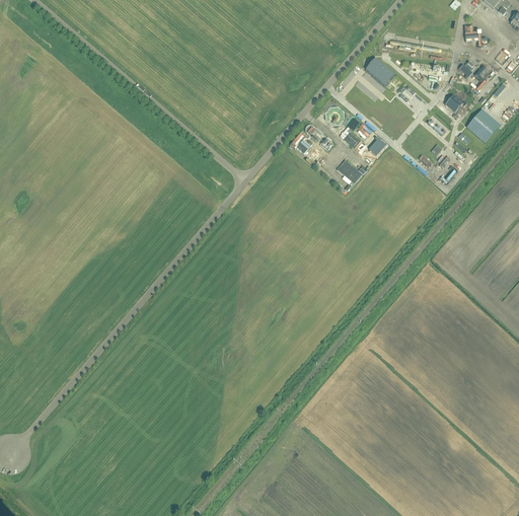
[(441,14),(446,18),(460,2),(458,0),(453,0),(444,10),(440,6),(435,11),(436,11),(440,14),(441,14)]
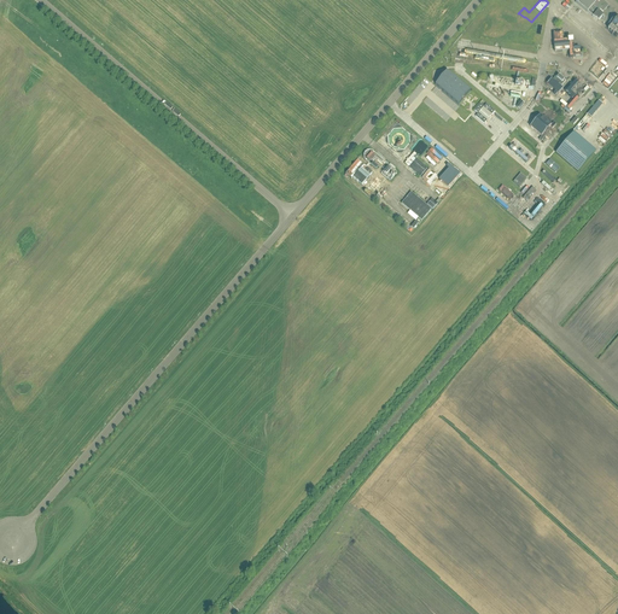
[(576,0),(587,10),(593,3),(598,7),(600,5),(604,9),(608,3),(606,0),(576,0)]
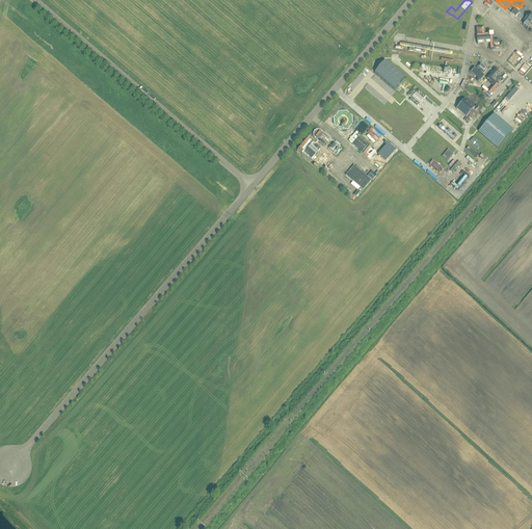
[(514,16),(519,10),(514,6),(510,11),(514,16)]
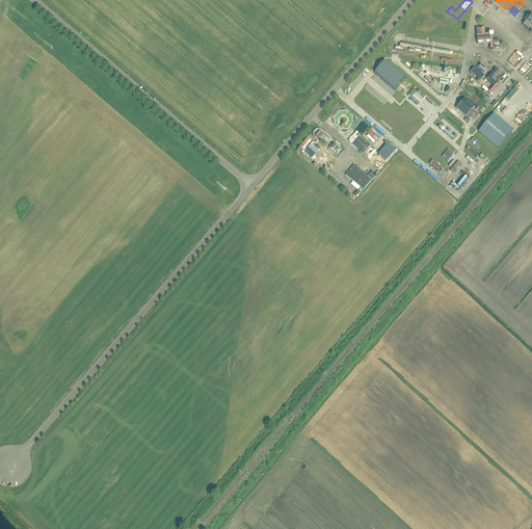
[(490,41),(490,47),(500,47),(499,38),(493,40),(493,35),(493,31),(488,31),(488,32),(484,32),(484,26),(476,27),(477,35),(477,40),(477,42),(490,41)]
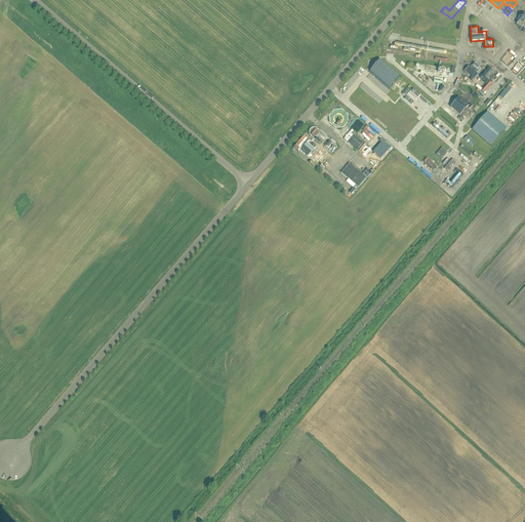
[(390,86),(400,75),(379,57),(369,70),(390,86)]
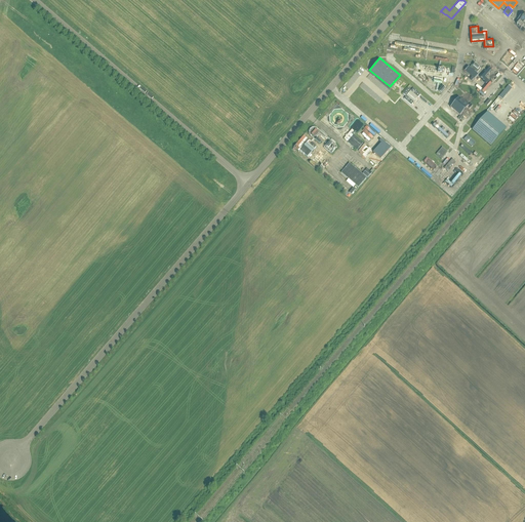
[(470,65),(477,71),(481,66),(479,65),(478,65),(476,63),(474,61),(470,65)]
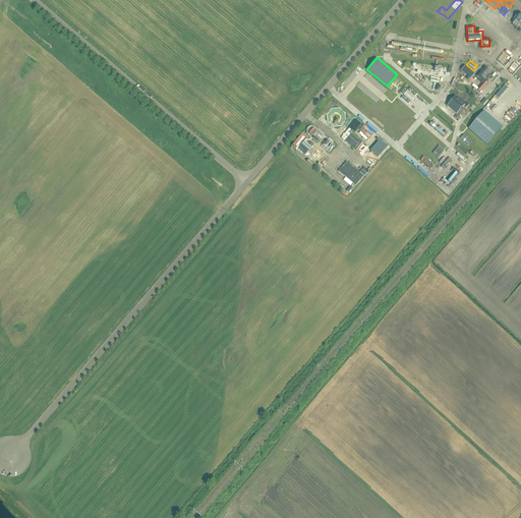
[(481,61),(473,71),(475,73),(473,75),(483,83),(486,79),(479,74),(486,64),(481,61)]
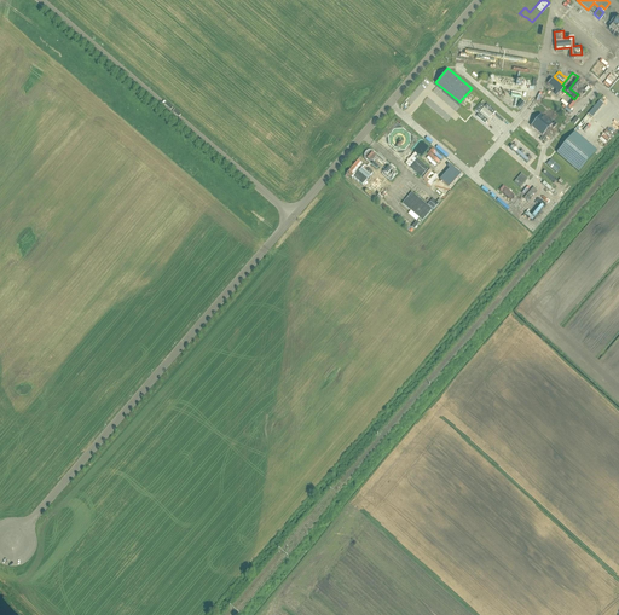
[(585,100),(591,106),(596,100),(591,96),(585,100)]
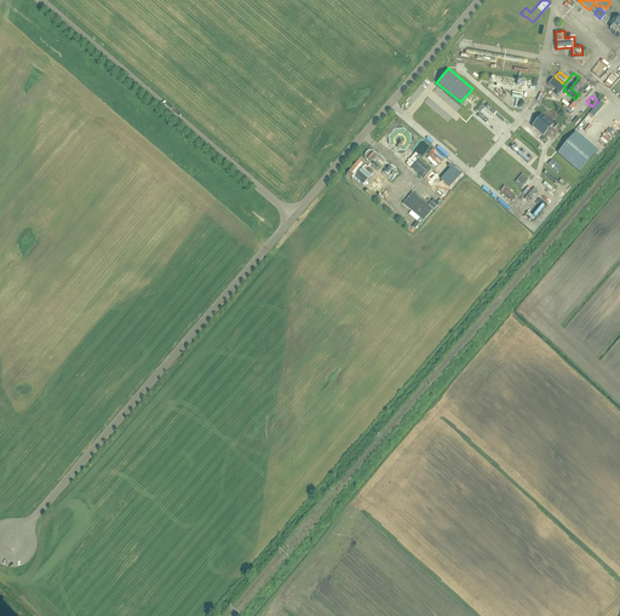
[(600,113),(608,120),(610,115),(603,109),(600,113)]
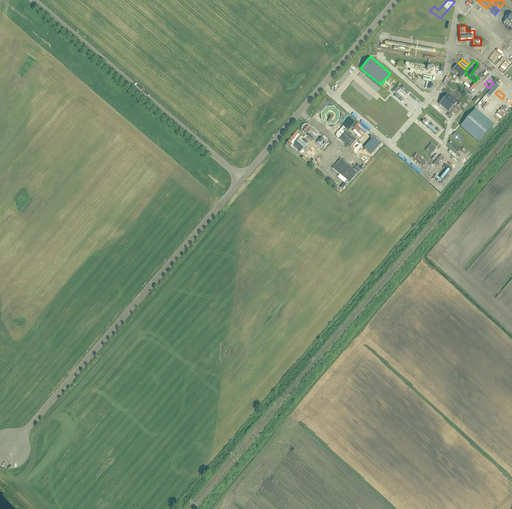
[(447,93),(439,103),(448,111),(456,101),(447,93)]
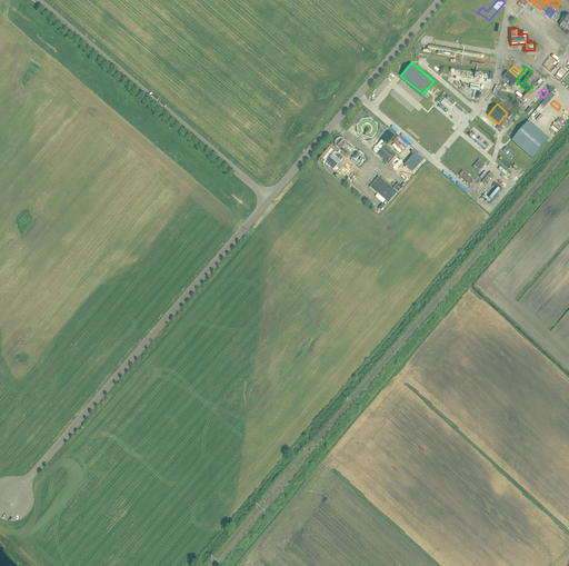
[(548,105),(546,108),(553,115),(557,111),(548,105)]
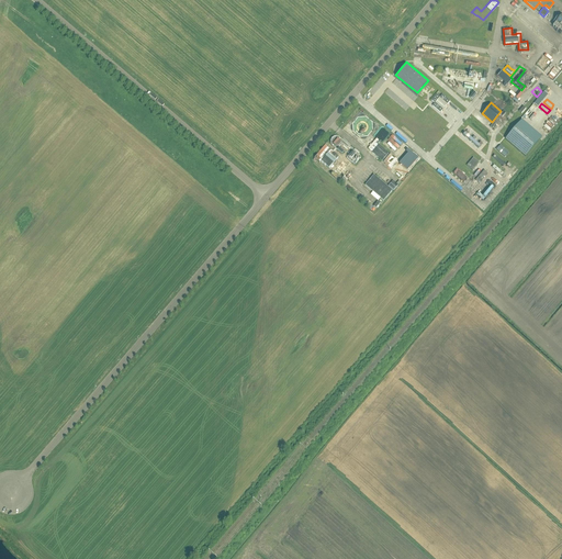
[(532,105),(526,115),(531,119),(532,116),(540,121),(544,114),(532,105)]
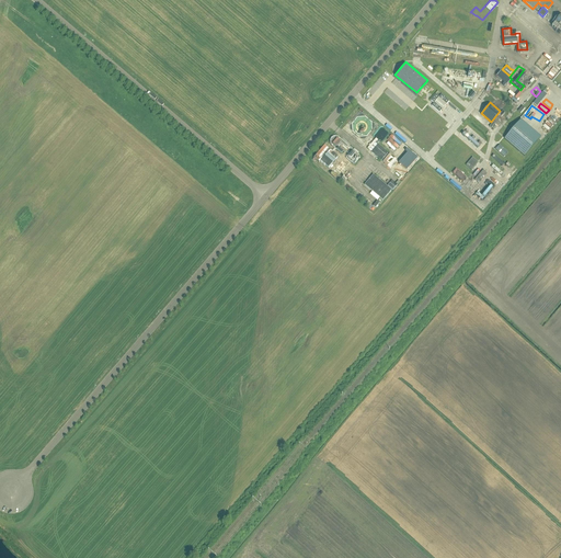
[(521,117),(504,136),(524,154),(540,134),(521,117)]
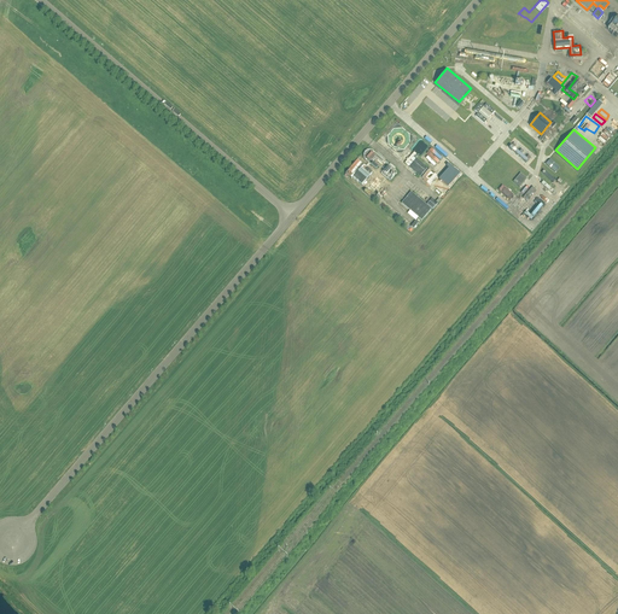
[(372,148),(369,151),(379,161),(382,158),(372,148)]
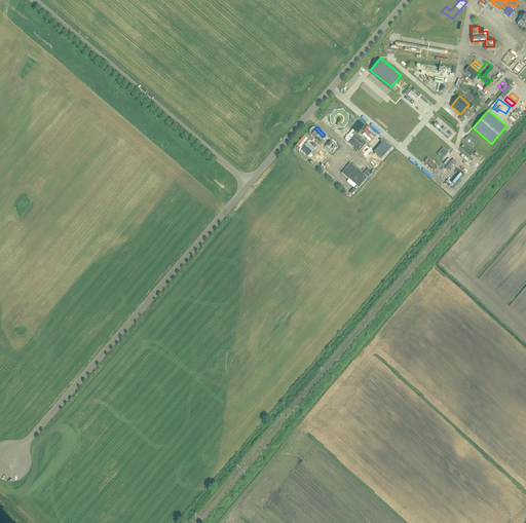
[(466,135),(475,142),(478,138),(470,132),(466,135)]
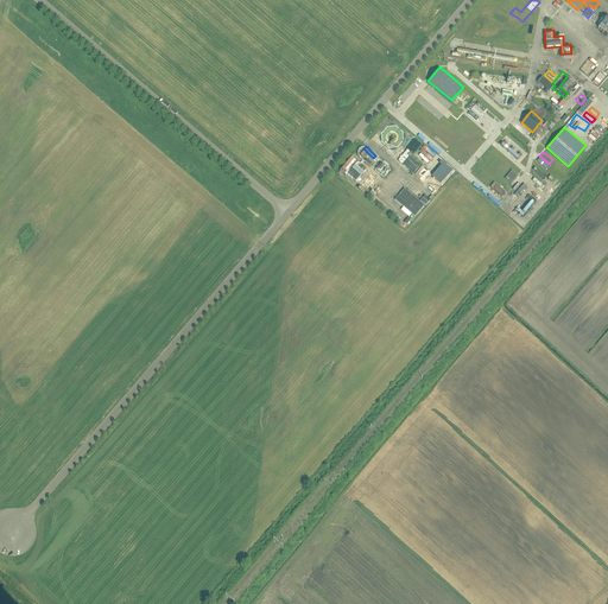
[(420,163),(410,153),(403,161),(413,171),(420,163)]
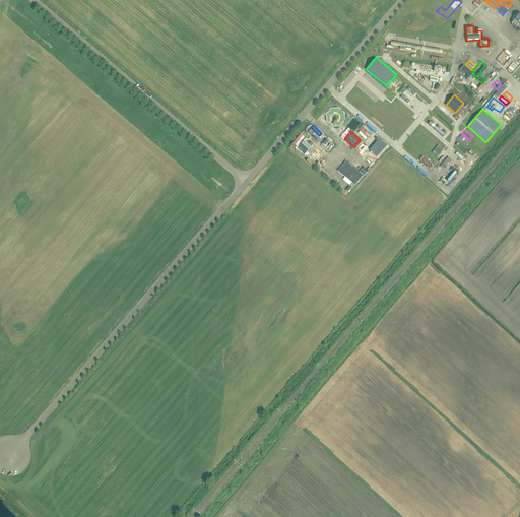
[(304,136),(300,140),(302,142),(297,147),(305,154),(314,144),(304,136)]
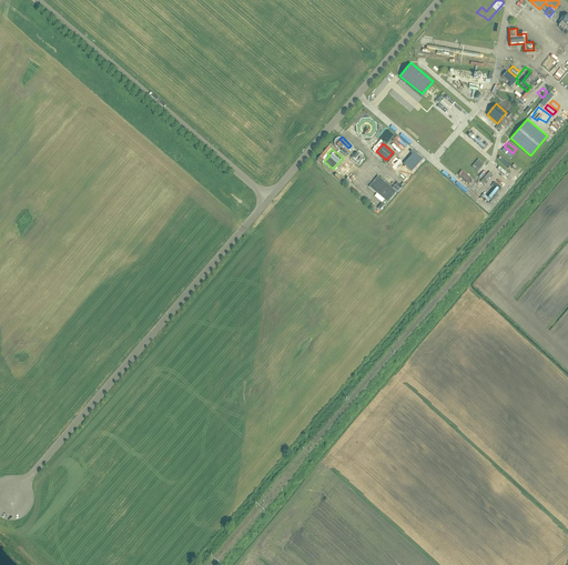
[(356,164),(362,158),(356,153),(357,151),(354,149),(351,152),(356,155),(352,161),(356,164)]
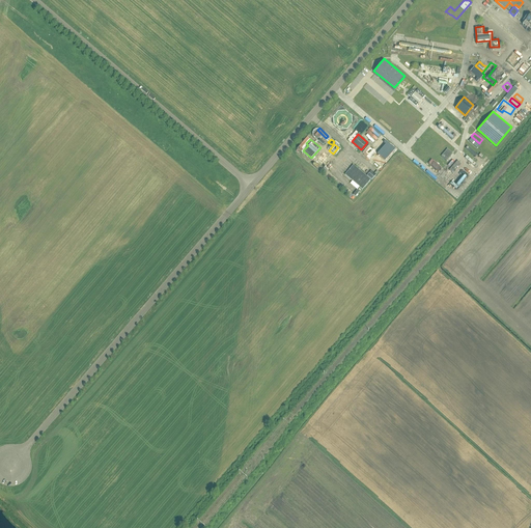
[(371,177),(354,163),(345,172),(363,187),(371,177)]
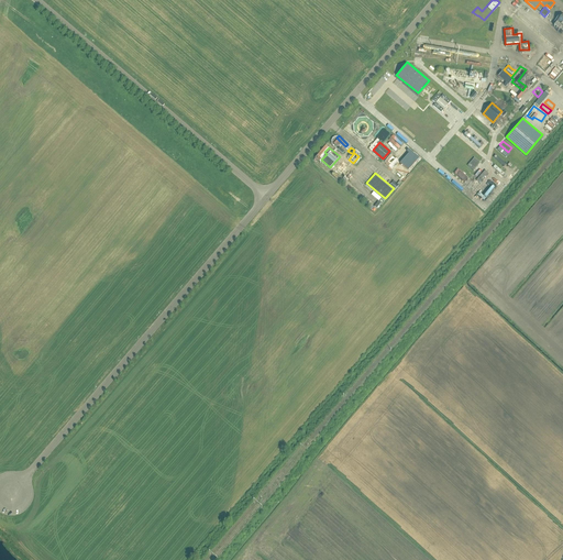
[(291,267),(289,281),(296,283),(299,270),(291,267)]
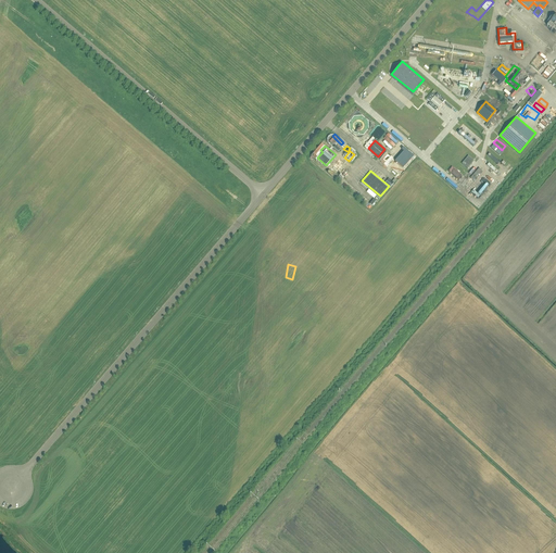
[(286,281),(280,309),(287,310),(293,283),(286,281)]
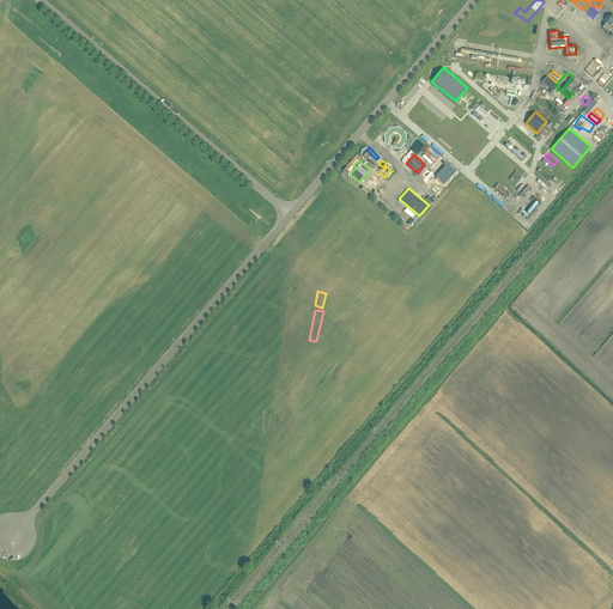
[(308,342),(302,372),(310,375),(316,345),(308,342)]
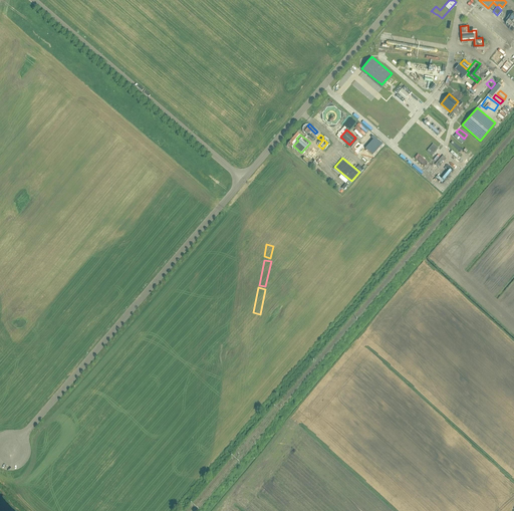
[(260,316),(253,314),(248,340),(255,341),(260,316)]
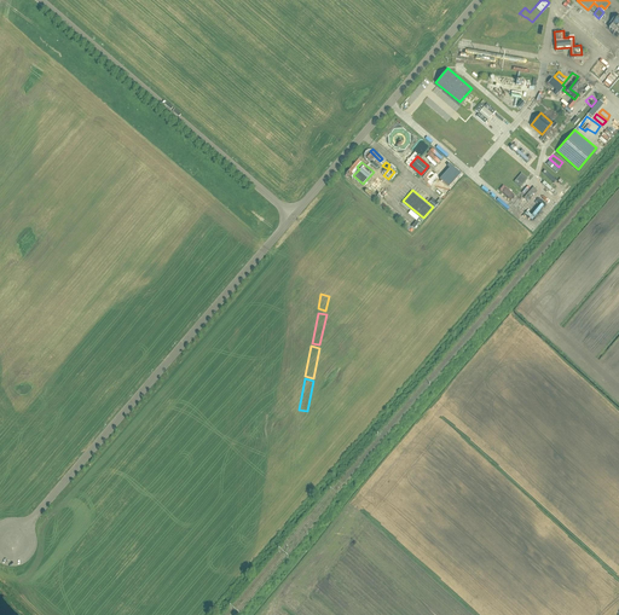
[(298,411),(291,442),(300,444),(306,413),(298,411)]
